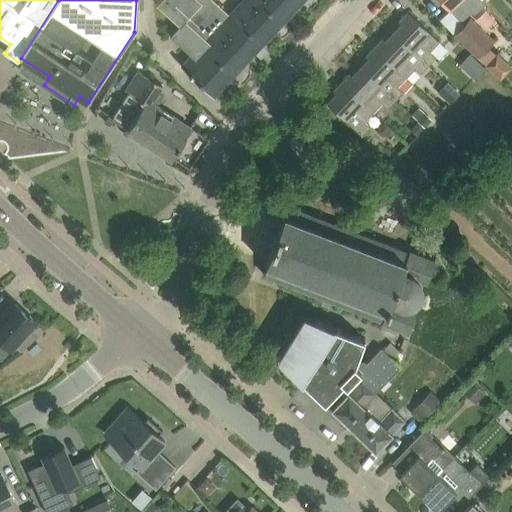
[(161,0),(156,5),(179,26),(171,36),(191,55),(181,66),(214,96),(303,0),(243,0),(229,15),(212,0),(161,0)]
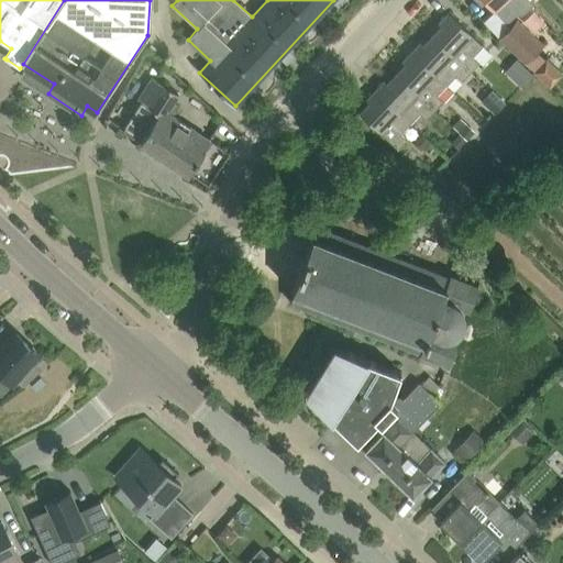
[(530,0),(485,0),(494,9),(495,9),(507,22),(517,12),(522,13),(533,3),(530,0)]
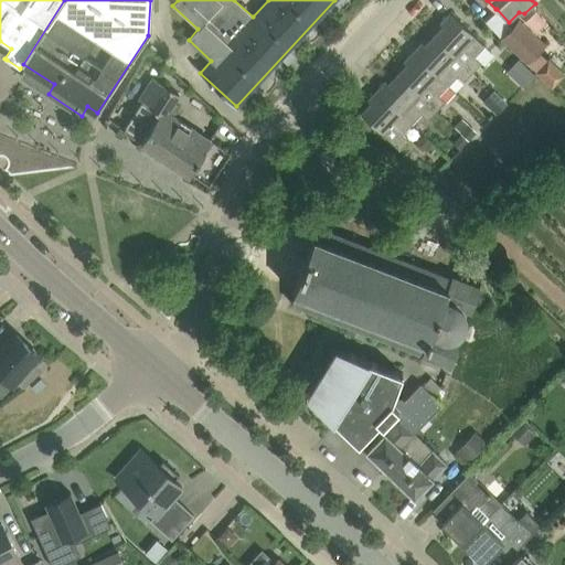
[(444,27),(435,35),(473,71),(481,63),(475,56),(484,46),(450,13),(440,23),(444,27)]
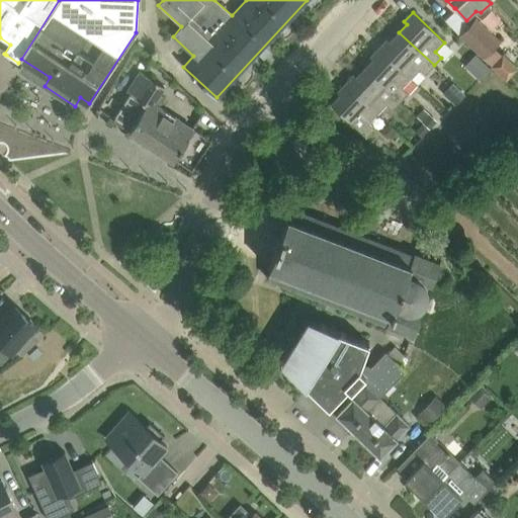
[(459,34),(482,55),(485,58),(502,39),(477,16),(459,34)]
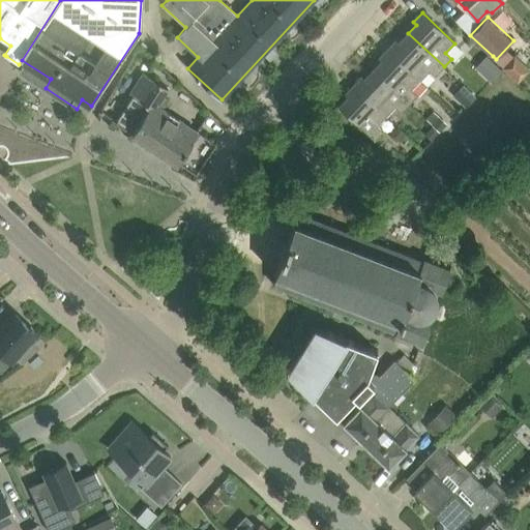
[(396,40),(387,49),(420,80),(429,70),(435,76),(444,66),(408,33),(399,42),(396,40)]
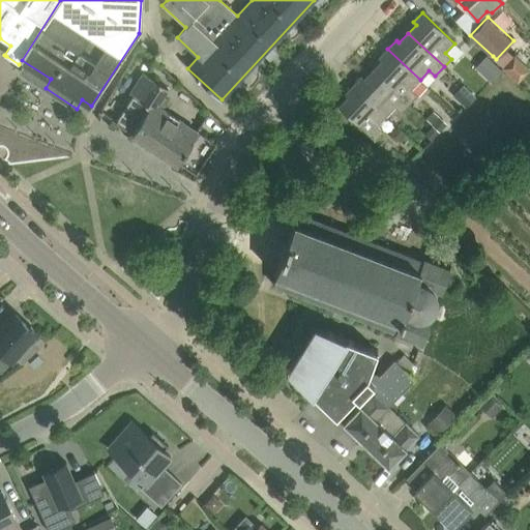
[(382,61),(373,69),(410,102),(417,95),(411,89),(420,80),(387,49),(379,58),(382,61)]
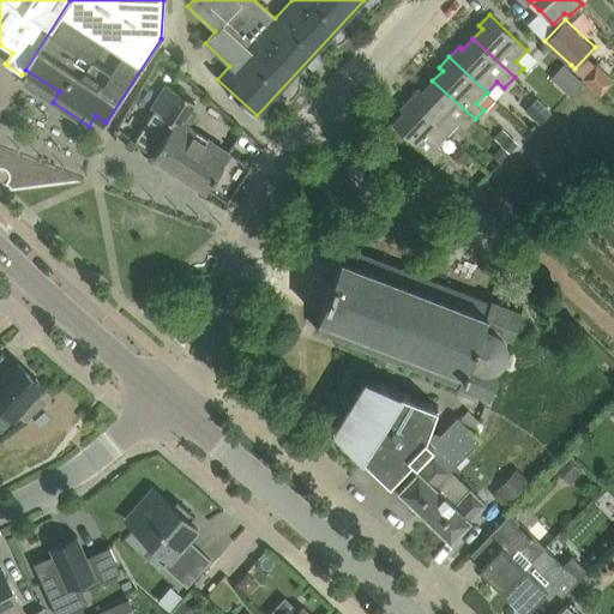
[(613,80),(595,64),(583,77),(585,78),(583,80),(600,97),(613,80)]
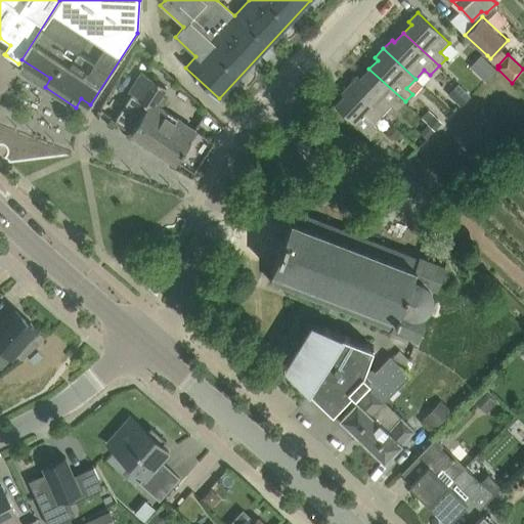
[(497,66),(490,58),(487,55),(474,70),(486,81),(497,69),(499,67),(497,66)]
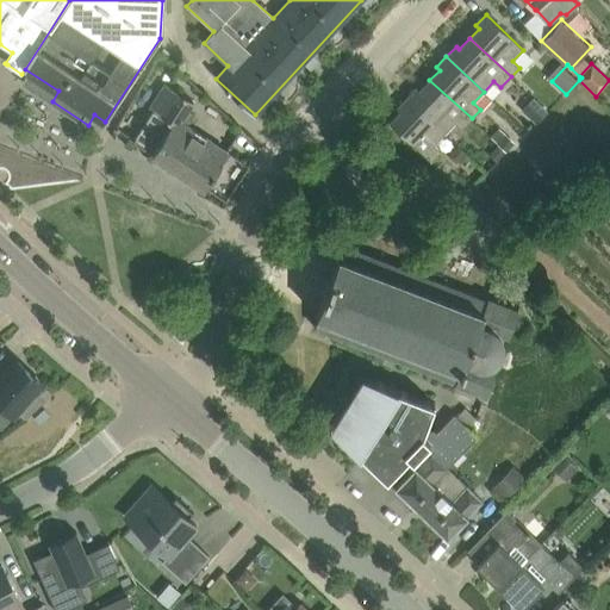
[(417,88),(406,98),(444,134),(455,123),(461,129),(472,118),(429,80),(419,91),(417,88)]
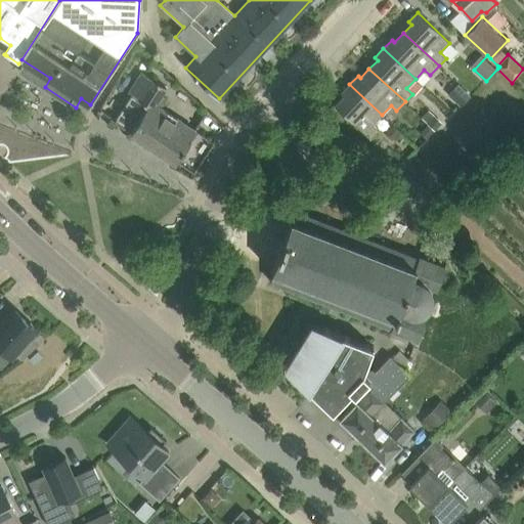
[(132,94),(115,121),(176,162),(190,140),(190,139),(197,131),(155,103),(166,86),(141,70),(127,91),(132,94)]
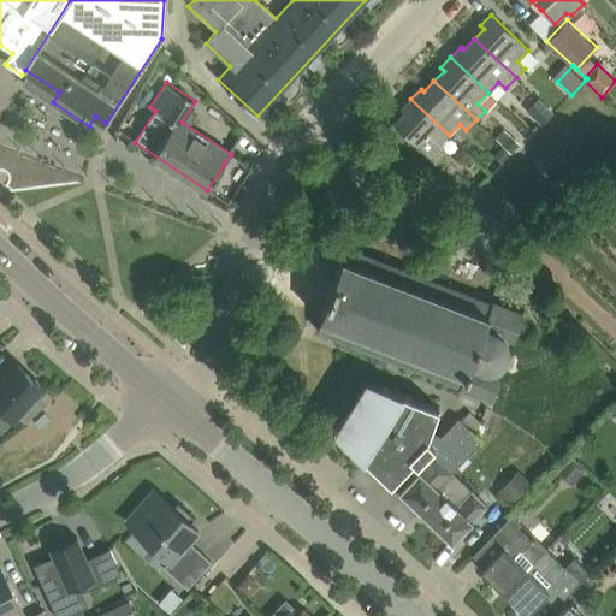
[(449,135),(410,99),(401,110),(404,112),(394,124),(436,163),(445,153),(438,146),(449,135)]
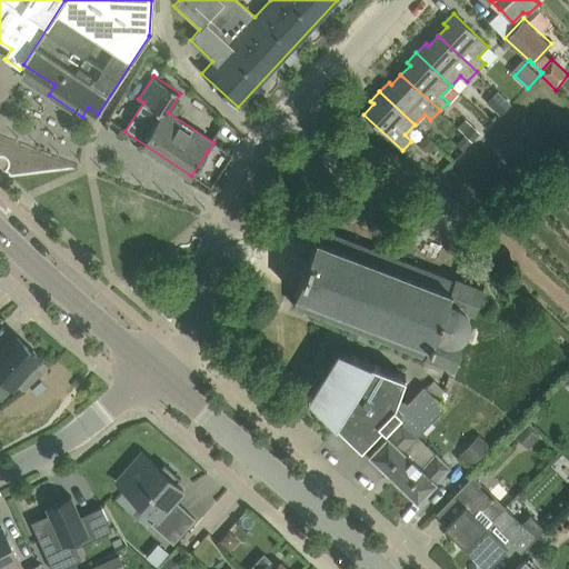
[(487,102),(500,115),(510,103),(497,91),(487,102)]
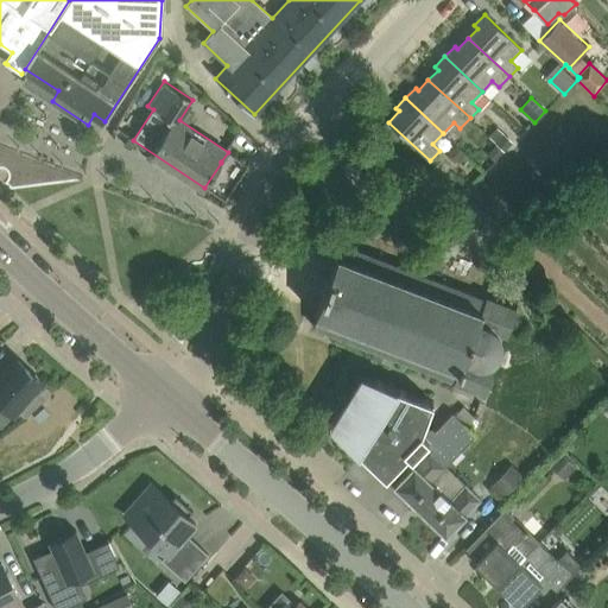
[(513,141),(496,127),(488,137),(496,143),(487,153),(495,160),(513,141)]
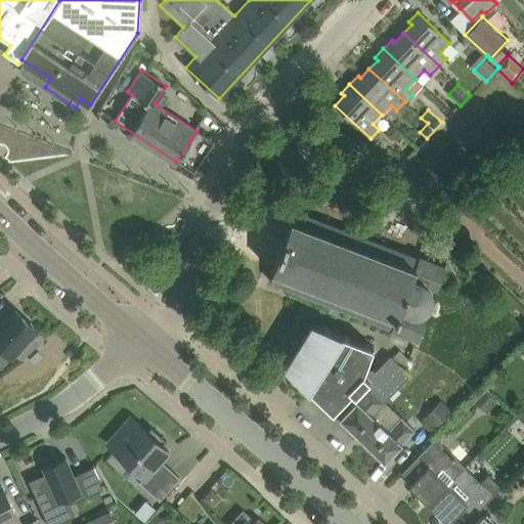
[(399,132),(392,126),(385,133),(392,139),(399,132)]
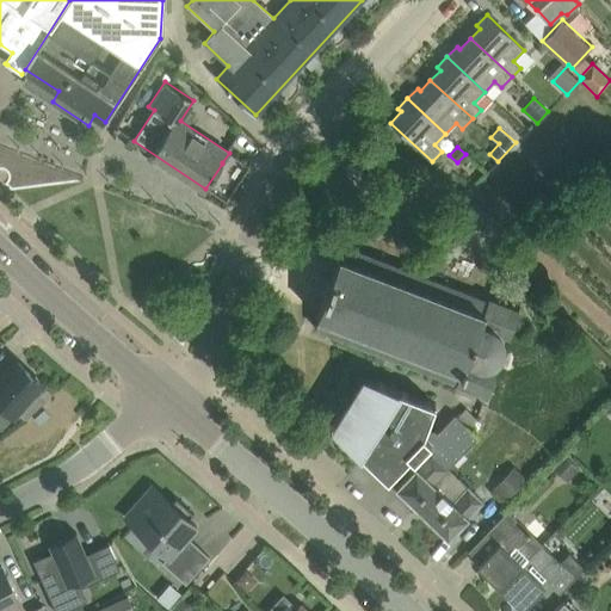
[(457,382),(456,384),(487,396),(519,310),(489,300),(488,301),(426,277),(429,271),(409,264),(408,270),(346,246),(341,257),(339,257),(316,316),(319,316),(315,327),(377,351),(375,358),(393,365),(395,358),(457,382)]
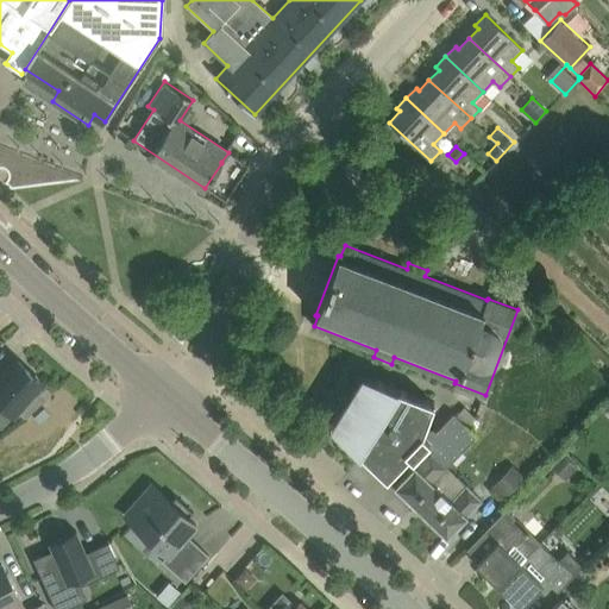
[(0,401),(13,414),(42,384),(16,360),(2,375),(0,371),(0,401)]
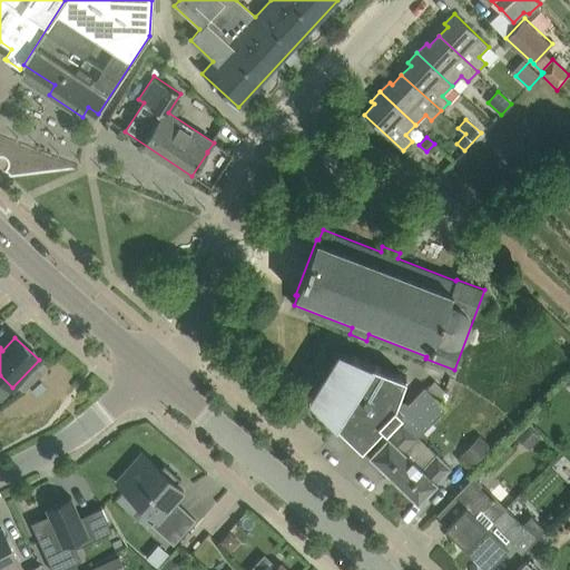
[(397,399),(406,377),(342,352),(312,400),(362,448),(371,438),(399,411),(392,405),(397,399)]
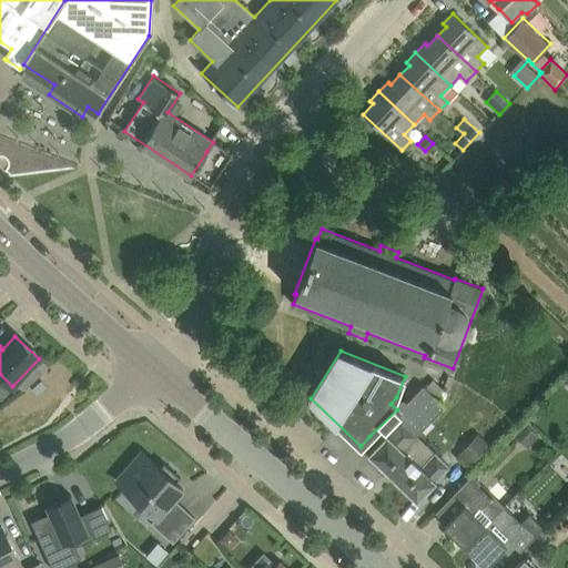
[(41,381),(31,389),(37,395),(46,387),(41,381)]
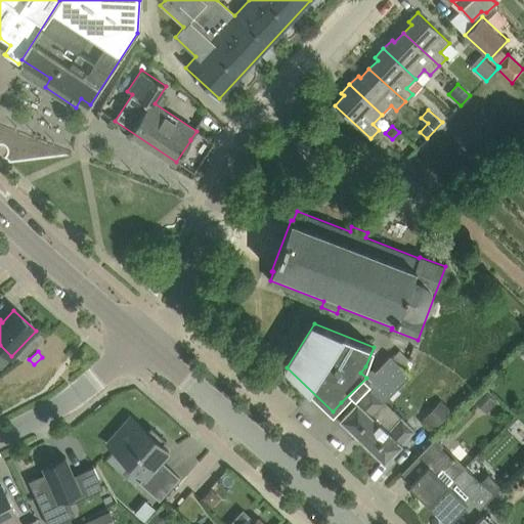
[(348,409),(340,419),(384,462),(415,430),(385,401),(410,375),(390,355),(376,369),(376,370),(365,366),(360,373),(366,378),(341,402),(348,409)]
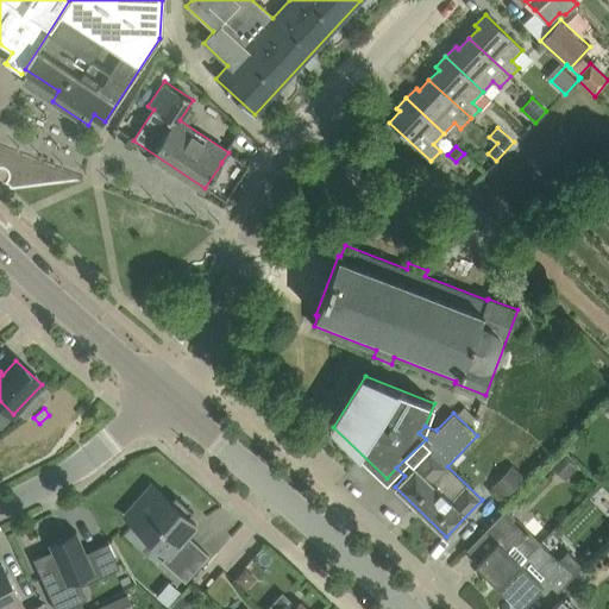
[(548,465),(565,481),(577,469),(576,466),(562,453),(562,452),(548,465)]
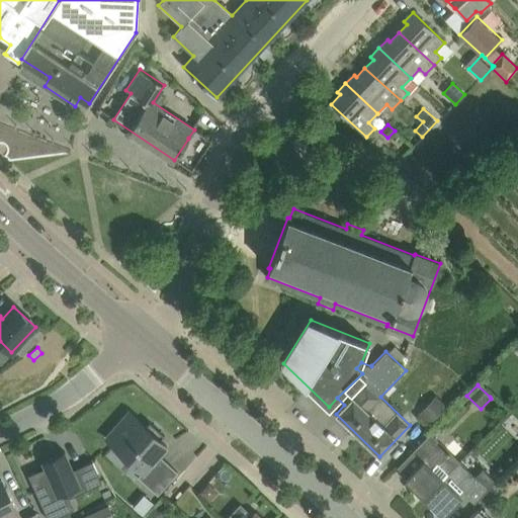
[(417,414),(428,424),(444,406),(434,396),(417,414)]
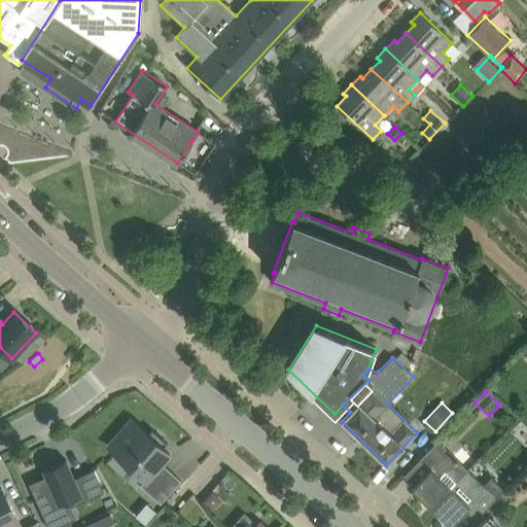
[(148,433),(132,419),(116,436),(108,446),(112,450),(145,479),(140,485),(161,503),(181,480),(162,462),(170,453),(164,448),(168,443),(152,429),(148,433)]
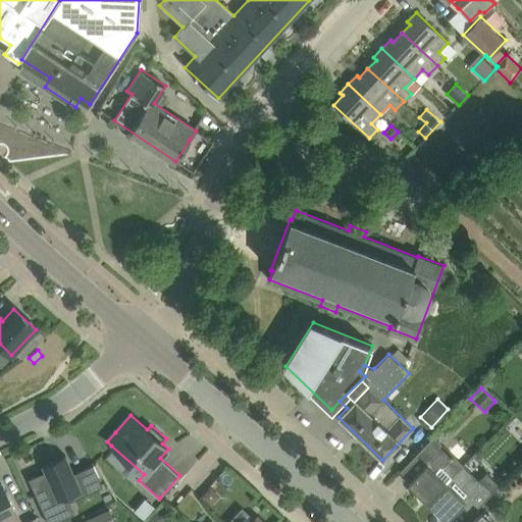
[(408,483),(426,503),(464,465),(453,455),(434,436),(416,455),(426,464),(408,483)]
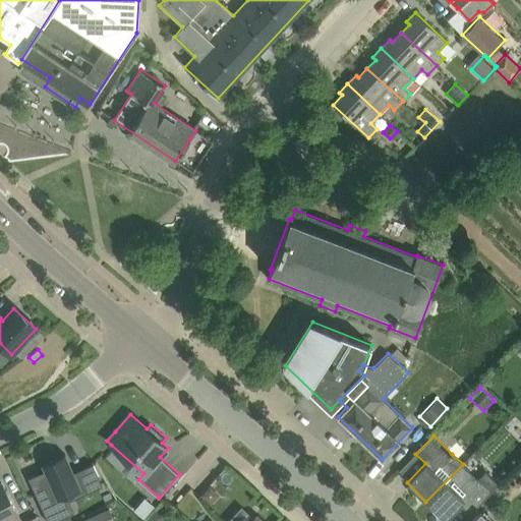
[(45,470),(29,478),(47,520),(54,520),(74,512),(66,495),(84,486),(77,470),(73,472),(65,454),(42,464),(45,470)]
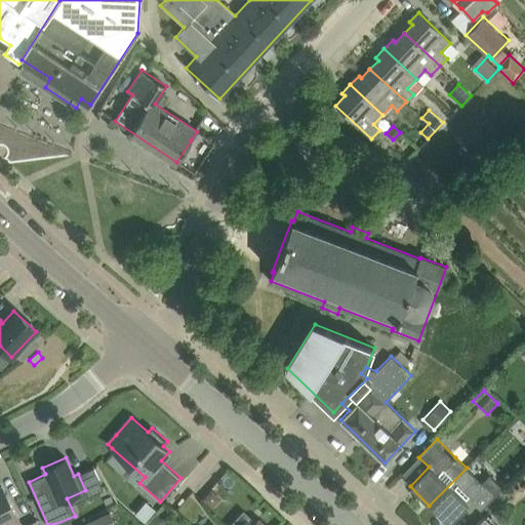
[(467,468),(429,506),(448,524),(463,509),(474,519),(503,488),(489,475),(481,482),(467,468)]
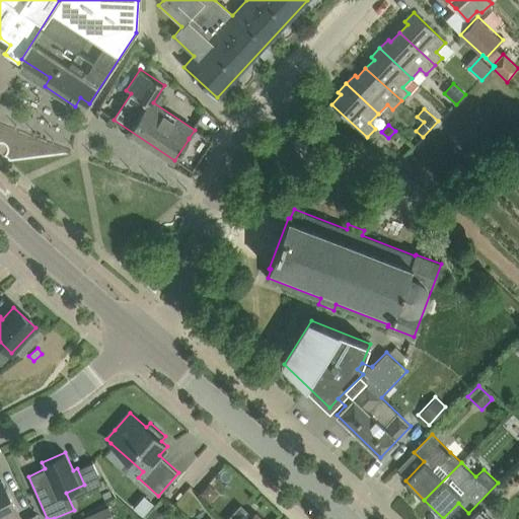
[(96,464),(81,466),(84,485),(99,482),(96,464)]
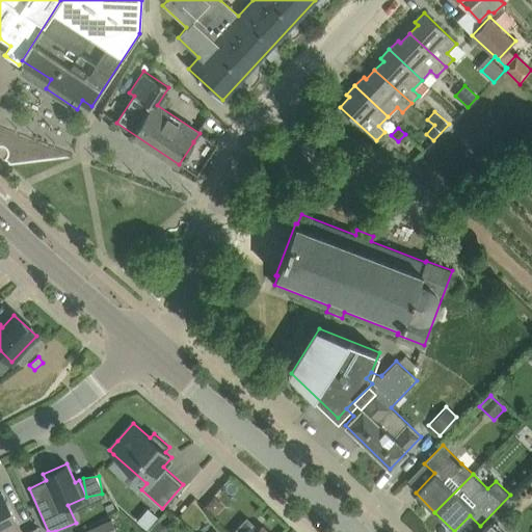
[(2,493),(0,494),(0,531),(17,531),(21,530),(2,493)]
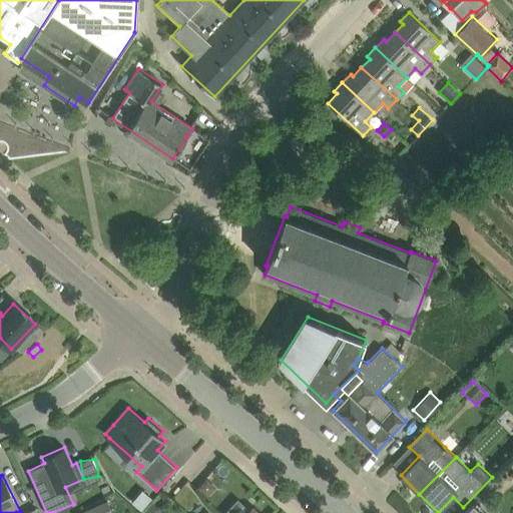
[(206,479),(197,489),(206,497),(215,487),(206,479)]
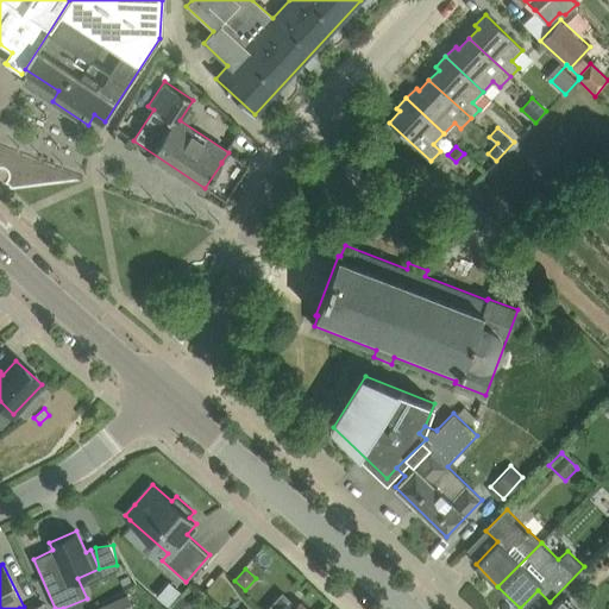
[(168,582),(156,596),(168,606),(180,592),(168,582)]
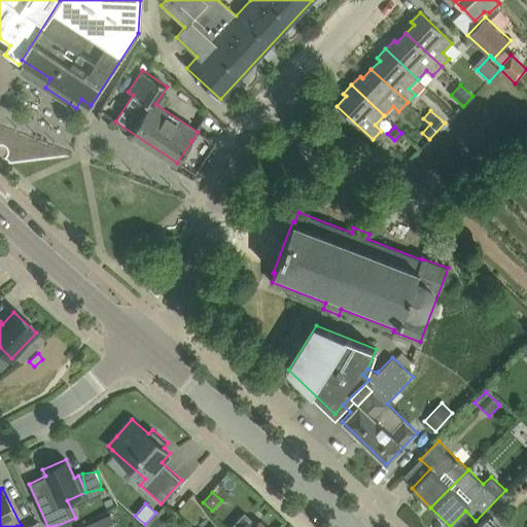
[(250,526),(257,519),(247,511),(233,526),(250,526)]
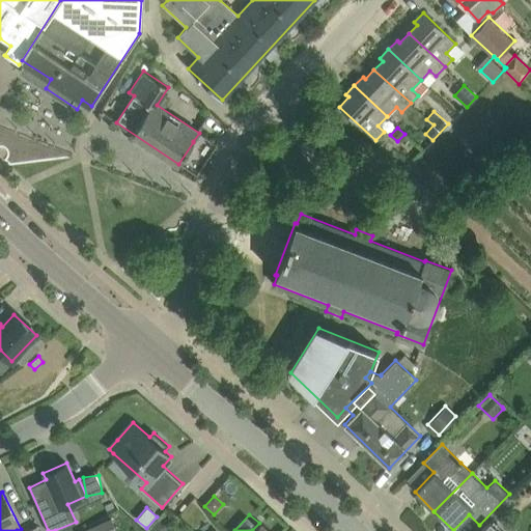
[(115,530),(111,520),(84,530),(115,530)]
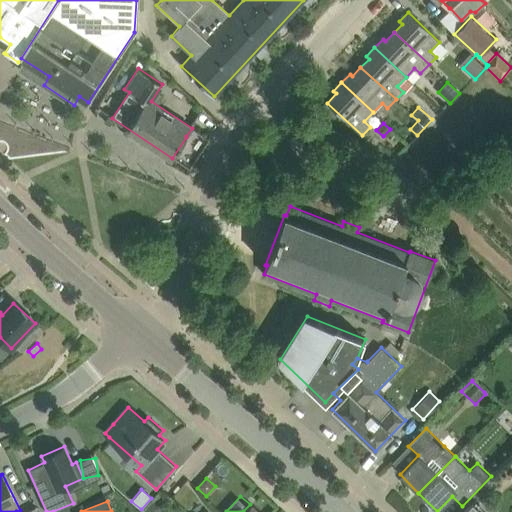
[(144,511),(143,511),(162,511),(163,511),(153,501),(144,511)]
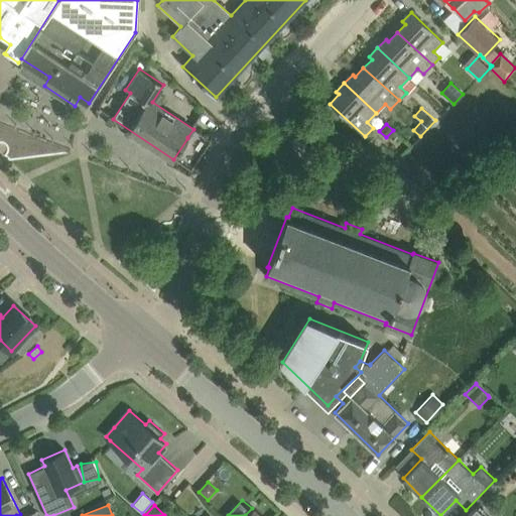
[(487,515),(477,506),(467,515),(487,515)]
